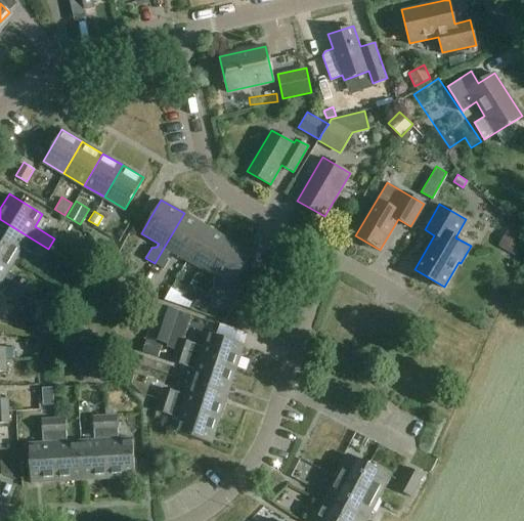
[(170,250),(186,260),(206,225),(184,213),(155,263),(164,268),(169,258),(168,253),(170,250)]
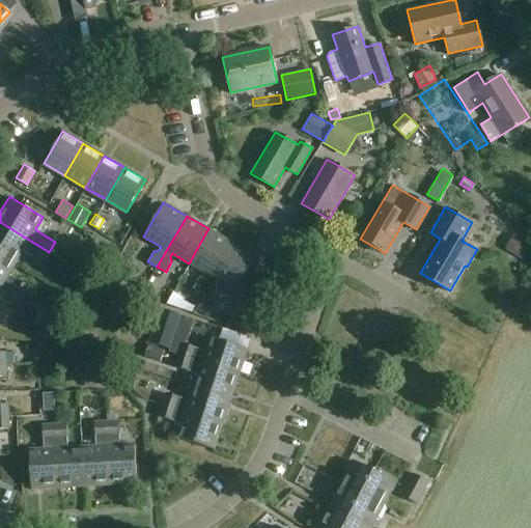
[(0,222),(0,252),(16,261),(23,250),(43,262),(49,252),(0,222)]
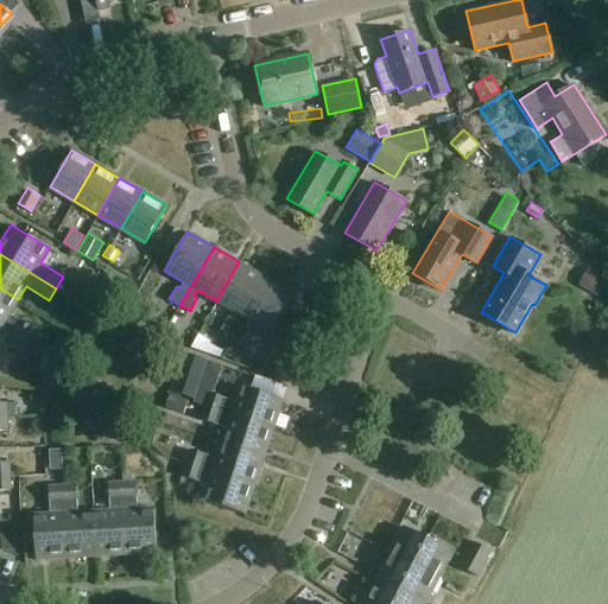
[(221,329),(230,335),(265,277),(239,261),(216,302),(235,312),(233,316),(228,317),(221,329)]
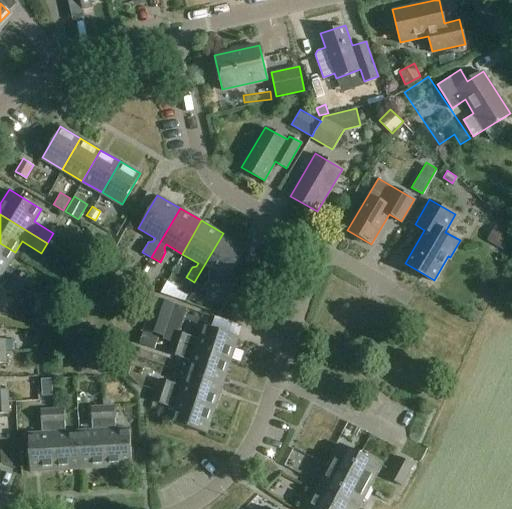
[(505,248),(511,235),(511,234),(495,225),(487,238),(505,248)]
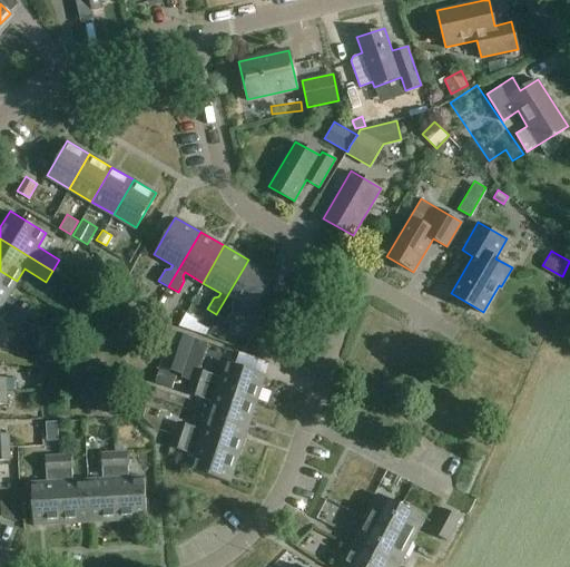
[(248,260),(216,314),(226,320),(233,309),(232,303),(233,301),(252,311),(273,274),(248,260)]
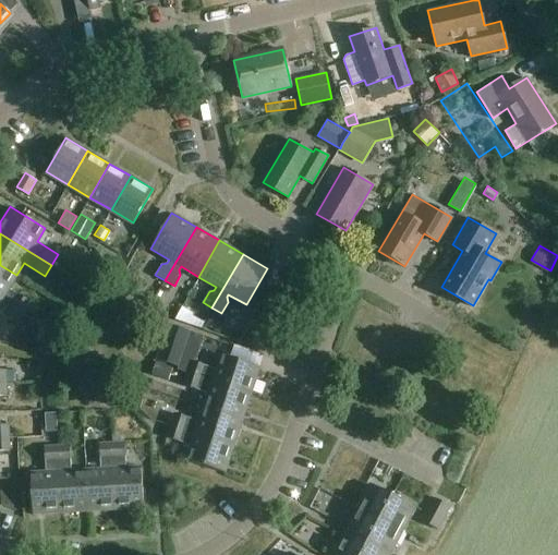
[(0,265),(0,297),(23,312),(29,301),(9,288),(16,275),(0,265)]
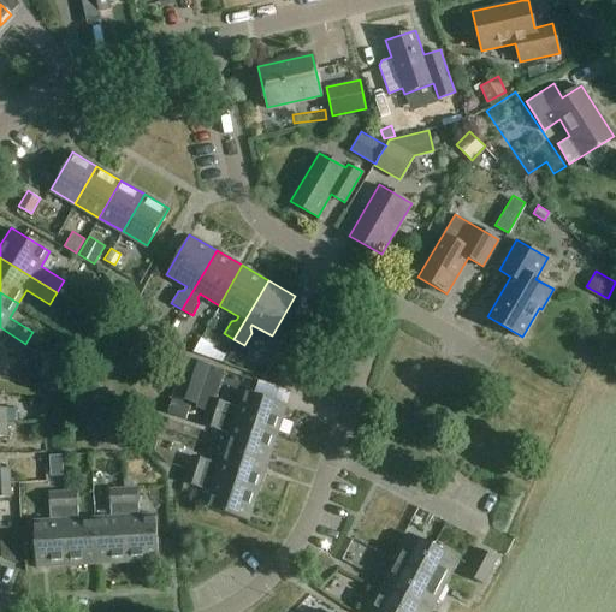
[(0,344),(18,356),(25,344),(0,327),(0,344)]
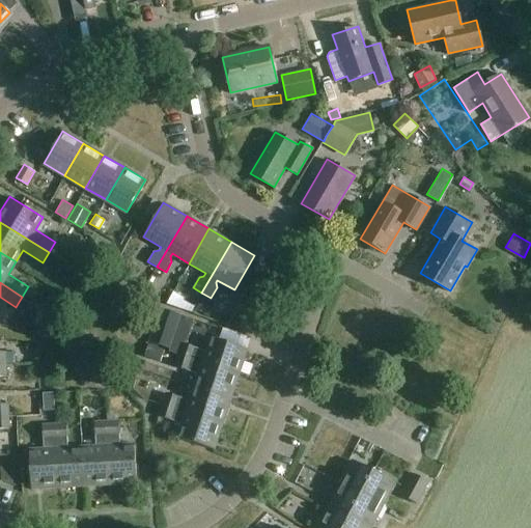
[(195,307),(208,314),(215,303),(202,296),(195,307)]
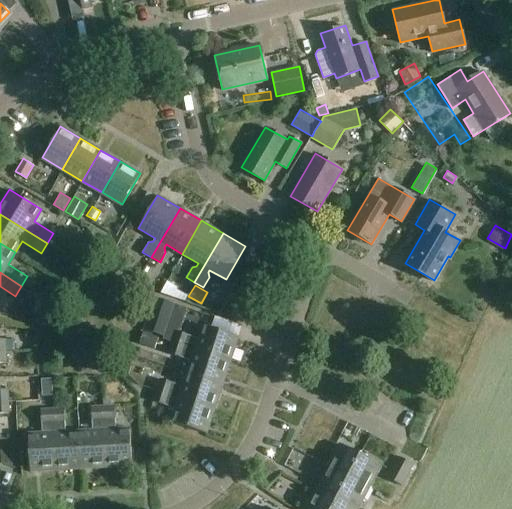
[(37,320),(47,303),(34,295),(24,312),(37,320)]
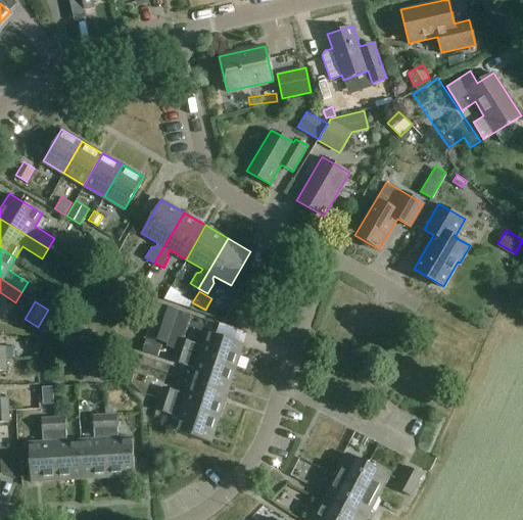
[(157,303),(146,336),(169,342),(179,311),(157,303)]
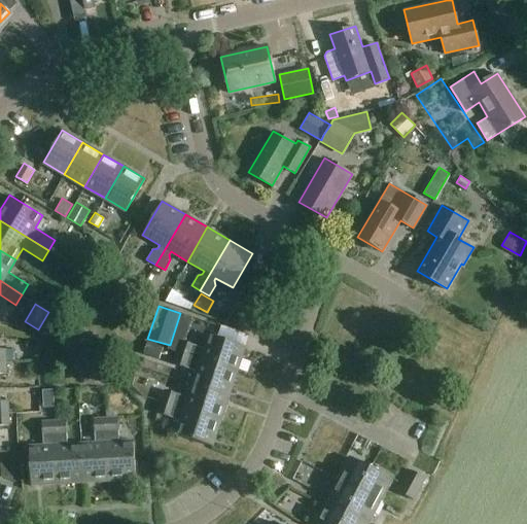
[(181,340),(177,351),(237,371),(245,346),(208,334),(203,347),(181,340)]
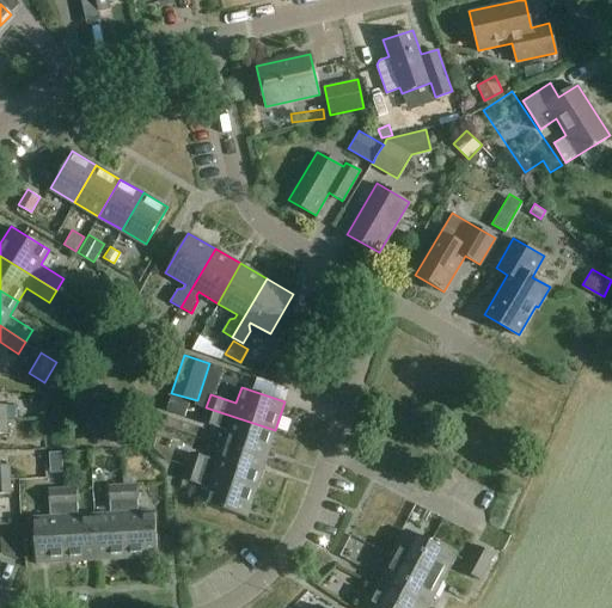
[(184,415),(188,401),(170,395),(165,410),(184,415)]
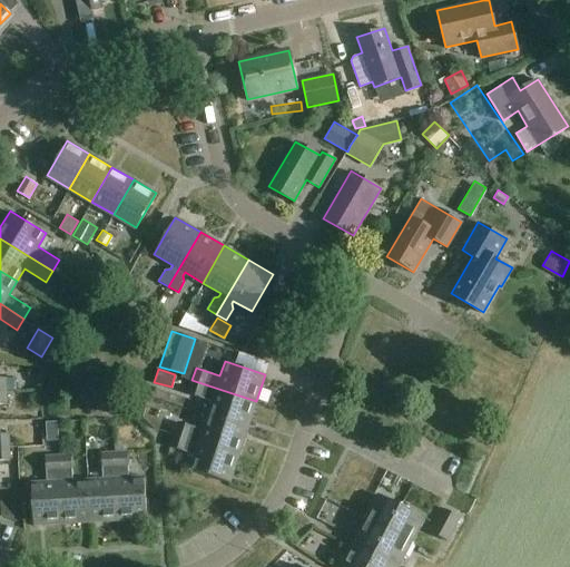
[(212,401),(207,414),(247,428),(256,401),(192,380),(187,392),(212,401)]
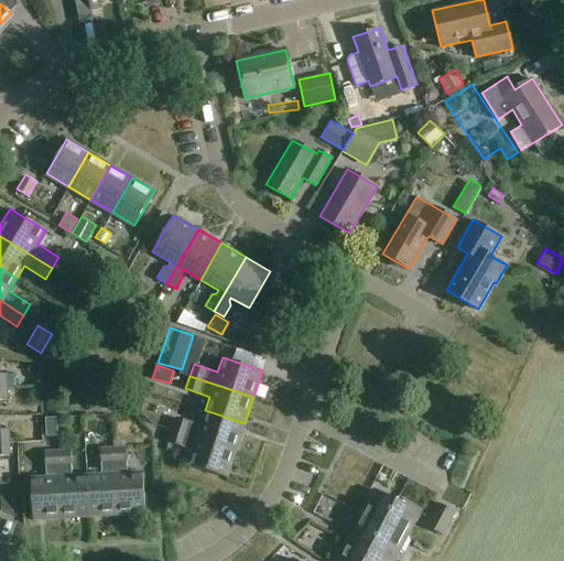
[(176,417),(172,429),(236,450),(245,423),(205,410),(201,424),(176,417)]
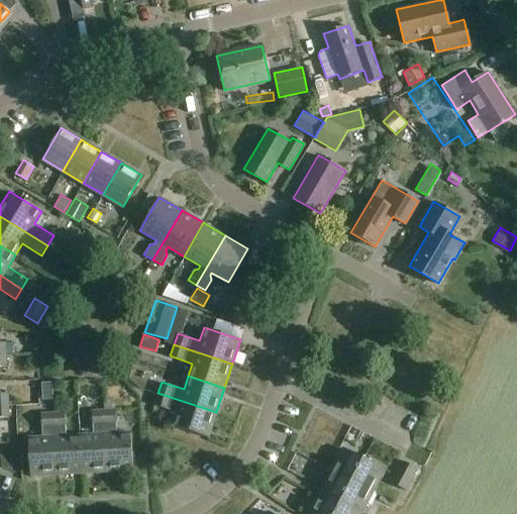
[(52,398),(50,381),(41,382),(41,398),(52,398)]
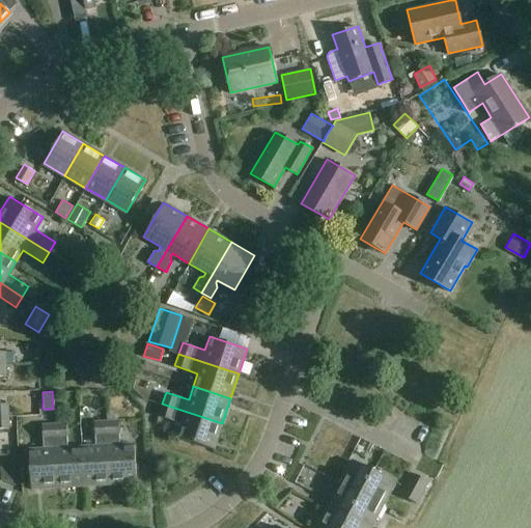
[(222,423),(162,404),(159,415),(180,422),(176,437),(214,449),(222,423)]
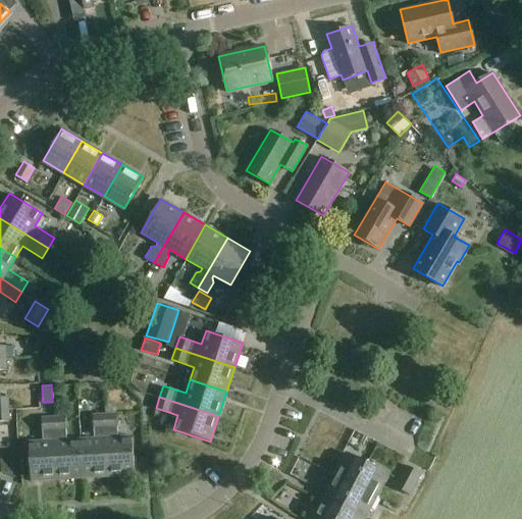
[(116,404),(103,405),(104,414),(116,413),(116,404)]
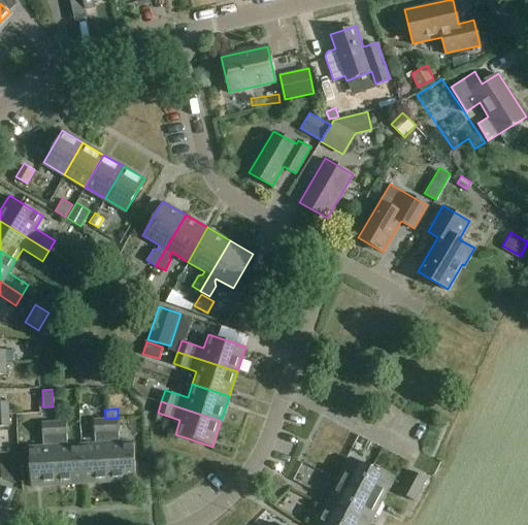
[(8,414),(0,413),(0,425),(8,425),(8,414)]
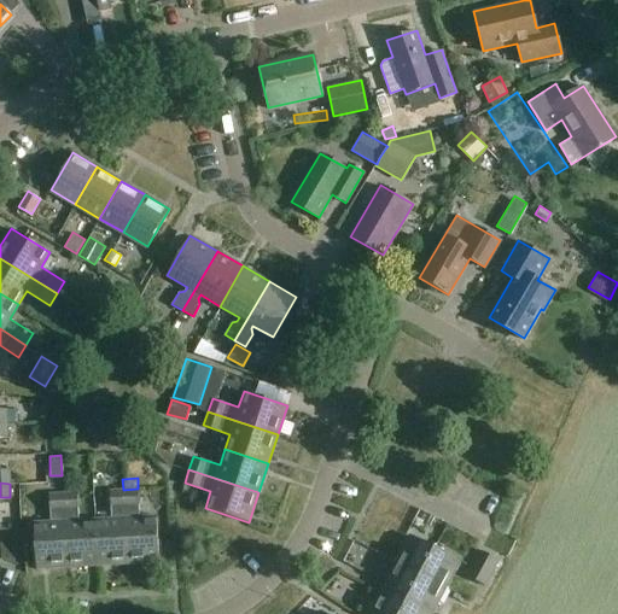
[(138,489),(123,490),(128,563),(158,561),(156,515),(139,516),(138,489)]
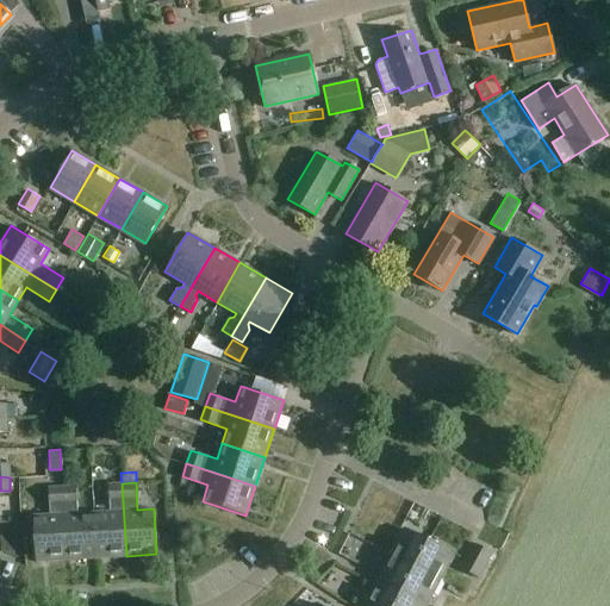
[(110,511),(93,512),(97,557),(126,556),(122,483),(109,483),(110,511)]
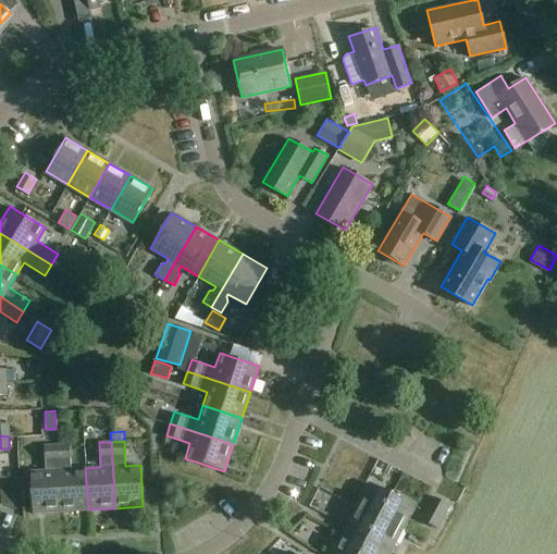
[(70,444),(57,445),(60,511),(88,509),(85,468),(71,469),(70,444)]
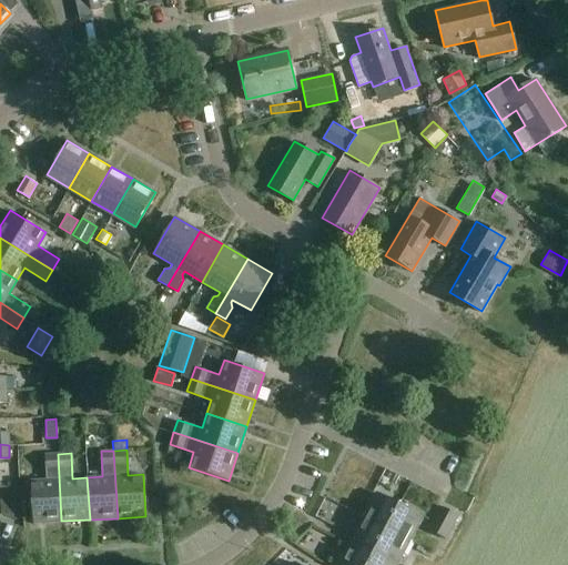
[(61,521),(58,454),(44,454),(46,480),(30,481),(33,523),(61,521)]
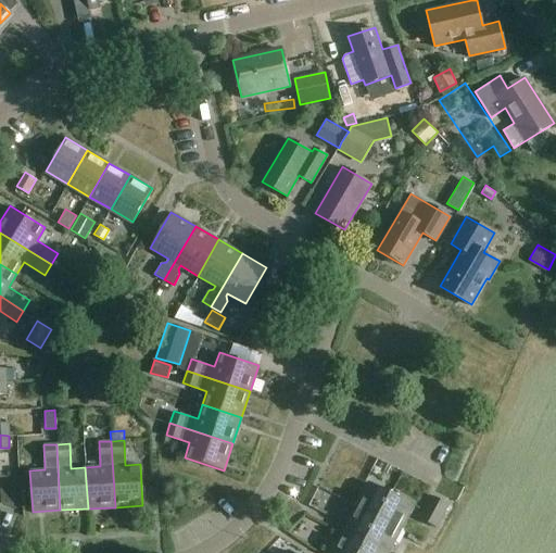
[(368,481),(356,506),(379,518),(392,493),(368,481)]
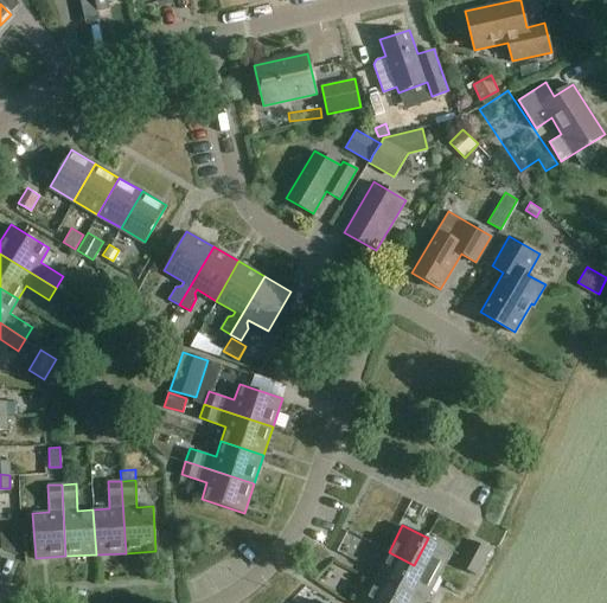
[(428,538),(414,565),(436,577),(451,550),(428,538)]
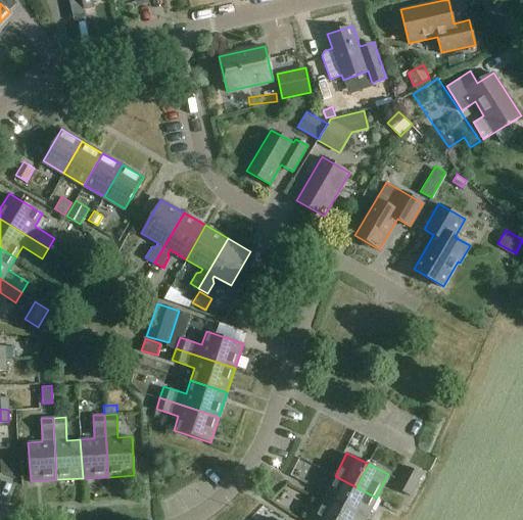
[(410,494),(421,473),(407,466),(395,487),(410,494)]
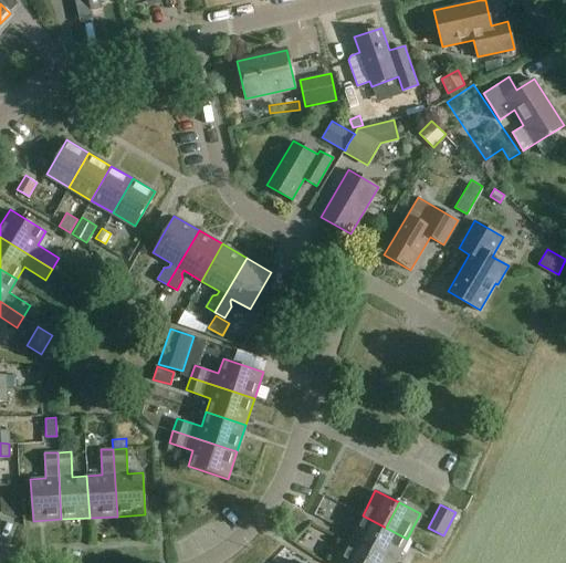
[(363,515),(349,539),(373,551),(386,528),(363,515)]
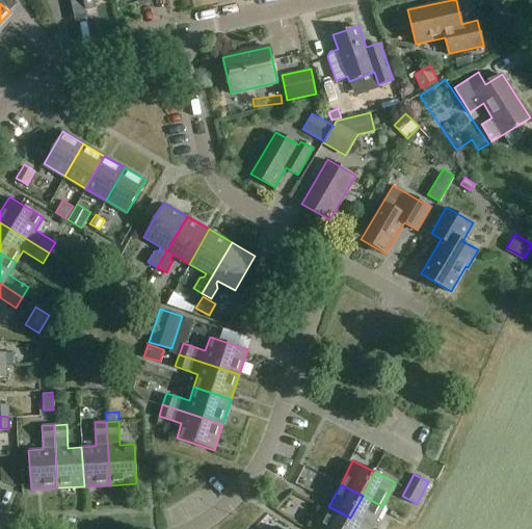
[(363,496),(350,518),(371,528),(382,506),(363,496)]
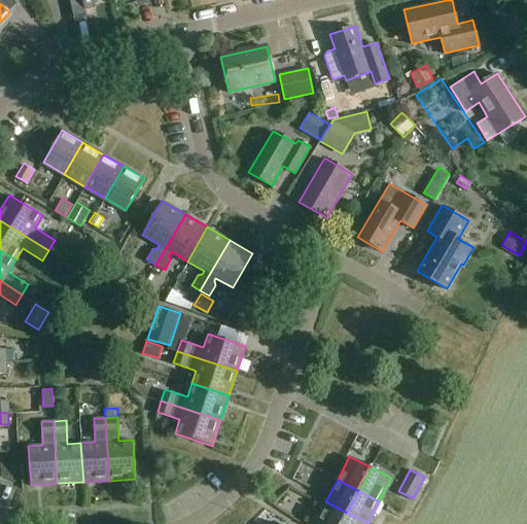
[(315,523),(316,523),(341,523),(347,513),(325,501),(315,523)]
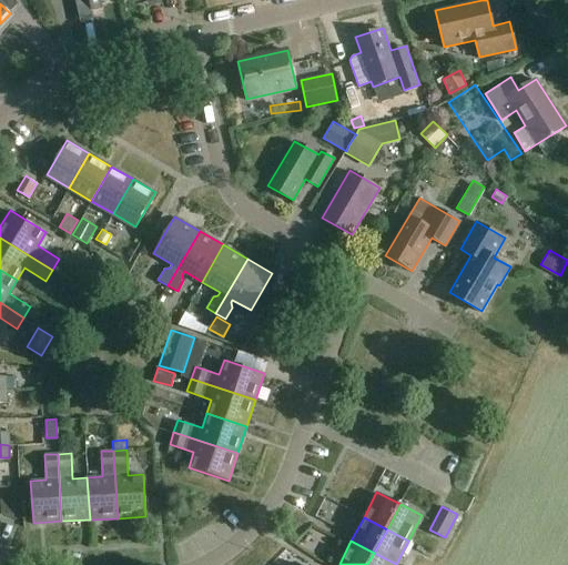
[(374,553),(367,564),(395,564),(396,564),(374,553)]
